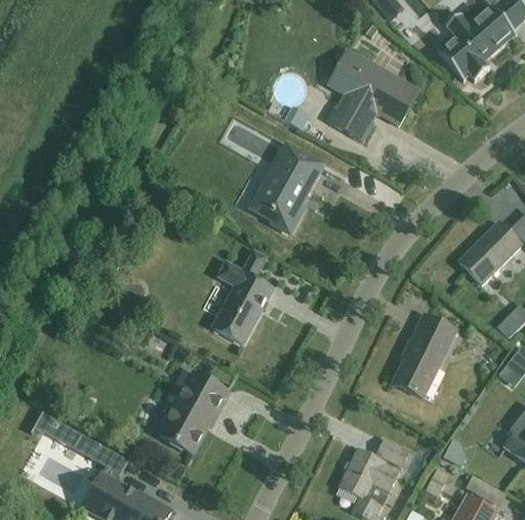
[(485,0),(490,6),(439,50),(438,49),(437,50),(462,80),(465,79),(463,78),(469,73),(474,78),(473,79),(474,81),(489,67),(488,66),(487,67),(483,62),(483,61),(482,58),(489,53),(490,54),(514,34),(515,35),(517,34),(499,14),(515,0),(517,0),(485,0)]
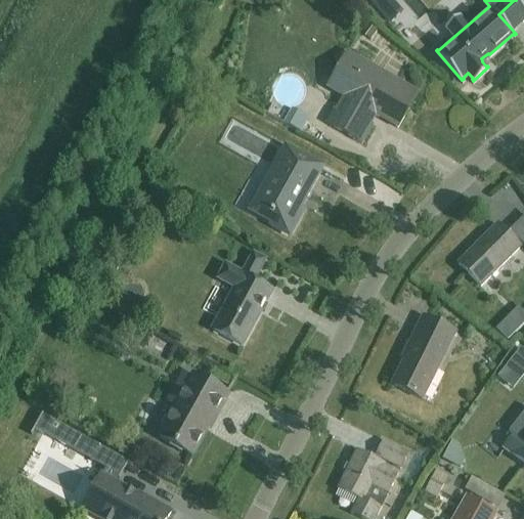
[(398,124),(417,90),(347,49),(333,74),(349,83),(329,120),(361,138),(377,112),(398,124)]
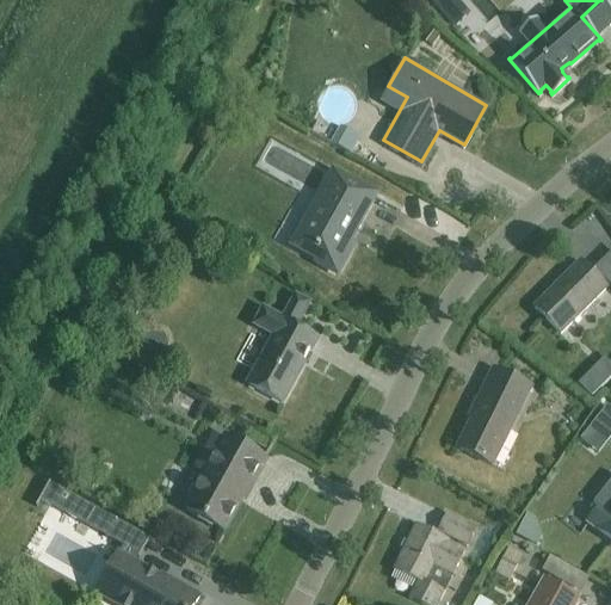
[(333,141),(349,150),(357,137),(340,128),(333,141)]
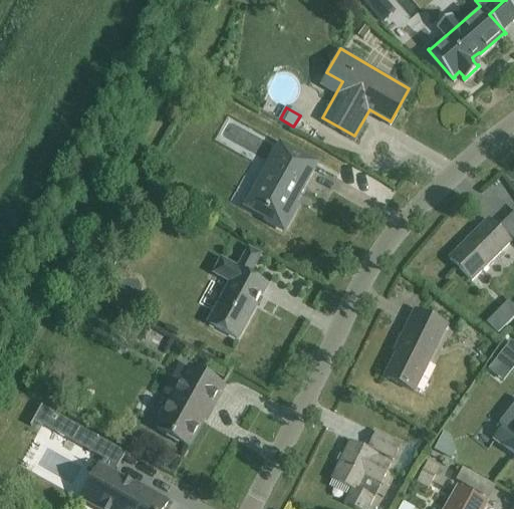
[(294,199),(315,161),(280,142),(258,182),(263,185),(254,201),(270,209),(266,217),(283,226),(297,201),(294,199)]
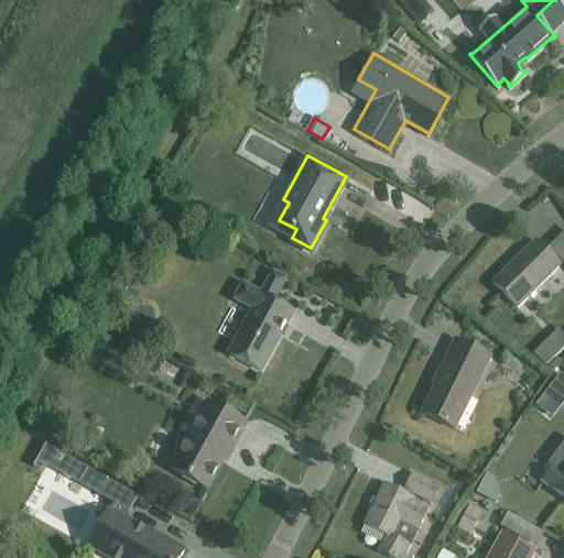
[(518,304),(560,261),(535,238),(494,280),(518,304)]
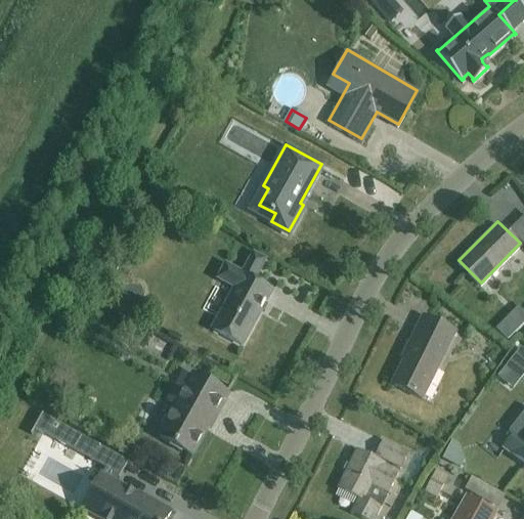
[(271,287),(252,276),(263,257),(253,251),(243,271),(225,262),(219,274),(235,284),(213,326),(242,341),(271,287)]
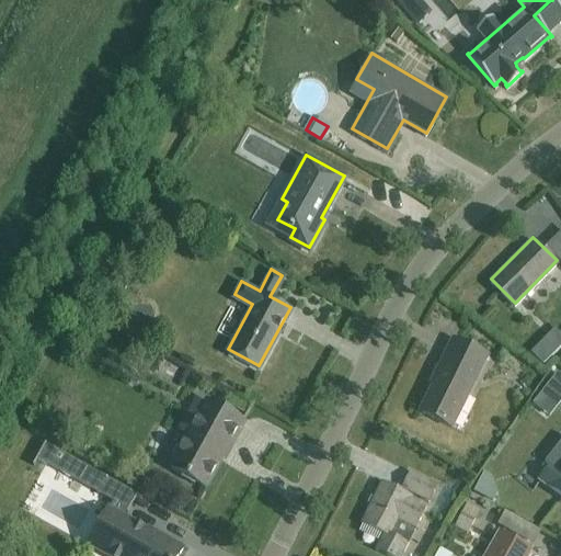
[(451,423),(487,353),(451,336),(437,364),(442,366),(421,408),(451,423)]
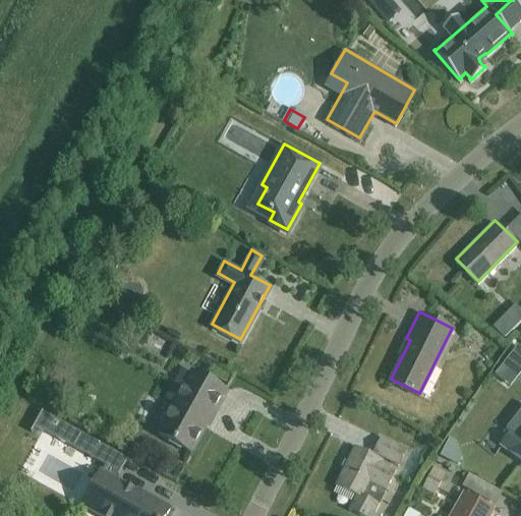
[(505,313),(494,325),(505,335),(515,324),(505,313)]
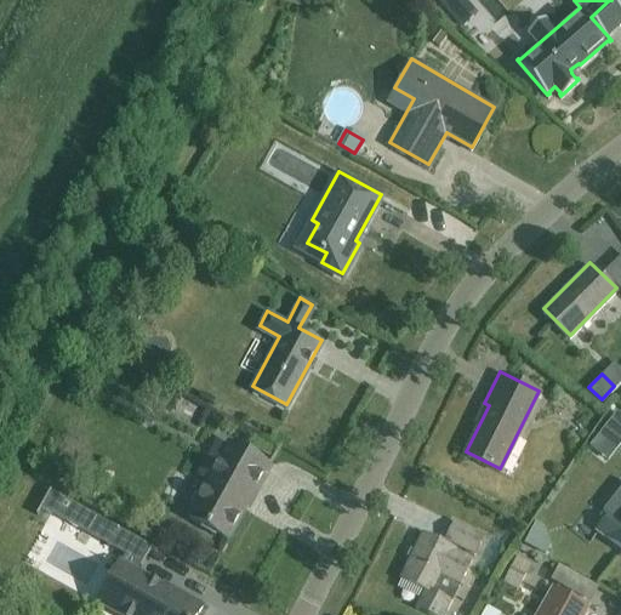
[(187,388),(180,410),(201,419),(209,396),(187,388)]
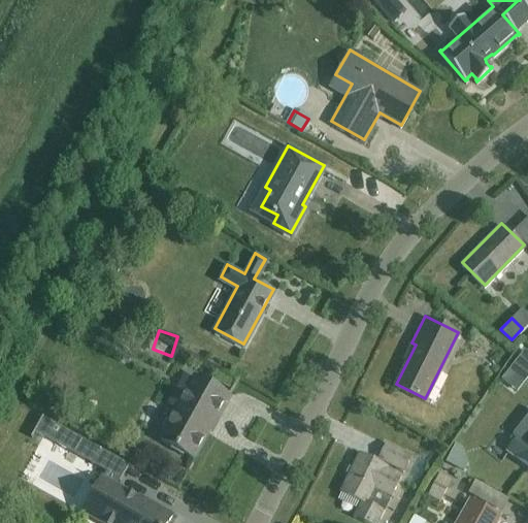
[(527,352),(524,349),(514,362),(527,372),(527,371),(527,352)]
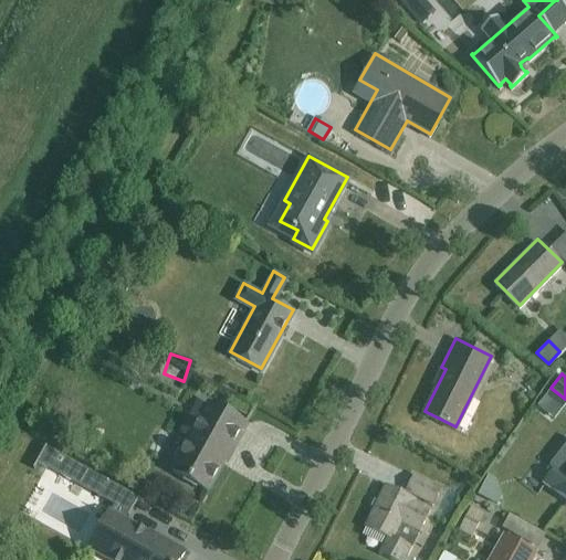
[(179,430),(190,436),(171,468),(206,487),(230,444),(232,445),(244,423),(208,403),(206,407),(196,400),(179,430)]
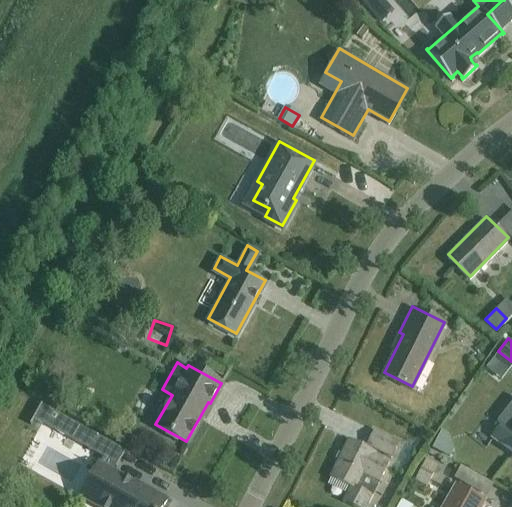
[(503,421),(492,434),(511,449),(511,397),(497,417),(503,421)]
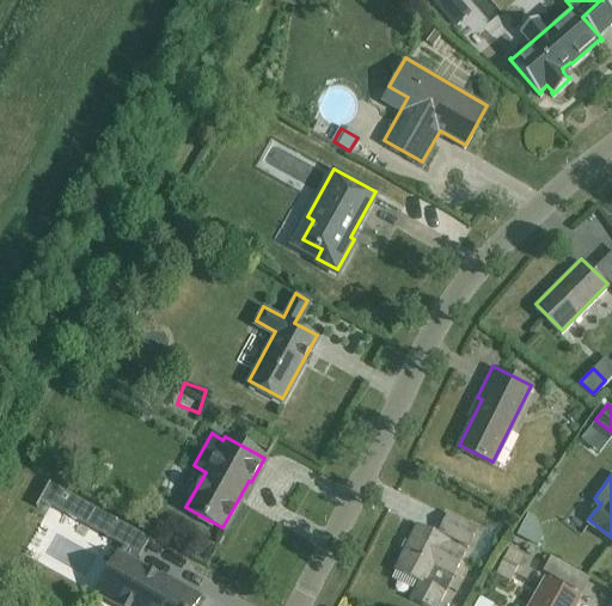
[(49,479),(40,496),(49,501),(59,485),(49,479)]
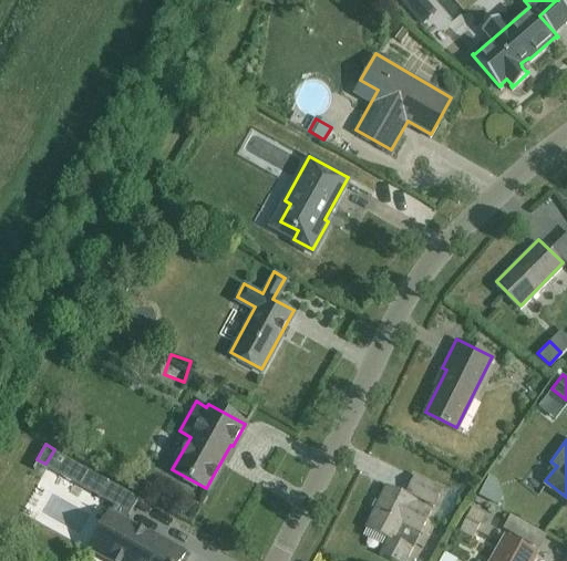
[(71,458),(63,474),(114,502),(109,511),(90,547),(115,560),(177,560),(183,552),(124,520),(137,496),(71,458)]
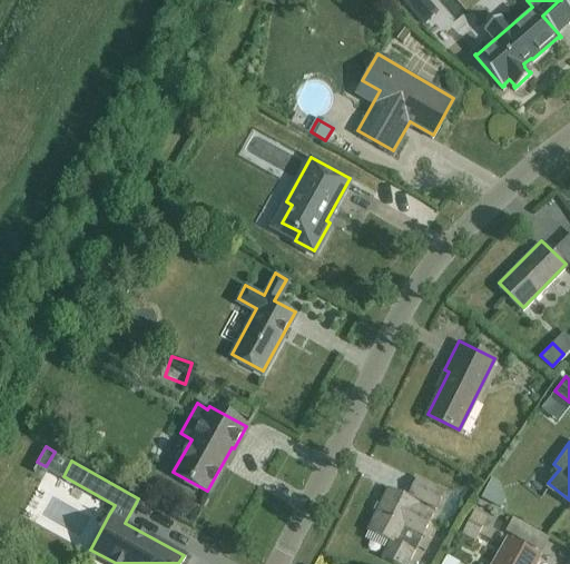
[(435,505),(444,488),(418,476),(410,492),(435,505)]
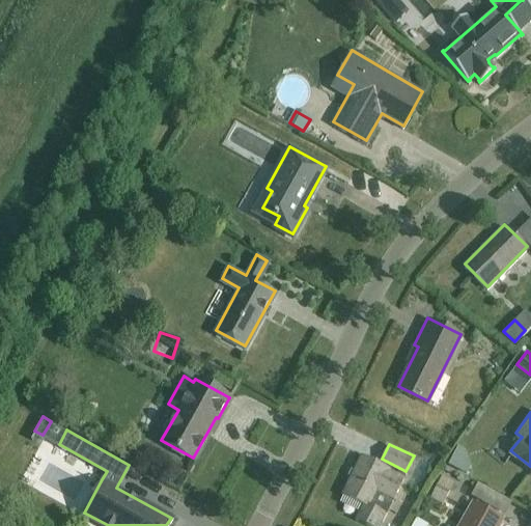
[(375,525),(379,525),(404,474),(361,453),(342,491),(363,501),(356,516),(375,525)]
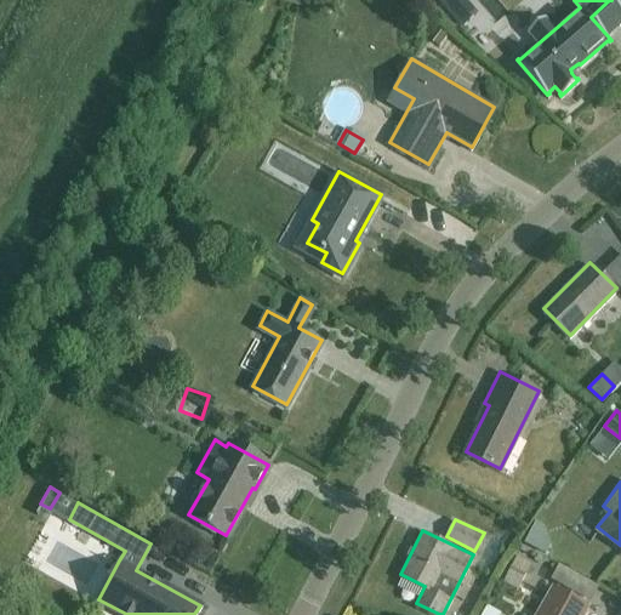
[(530,561),(518,554),(506,579),(517,585),(530,561)]
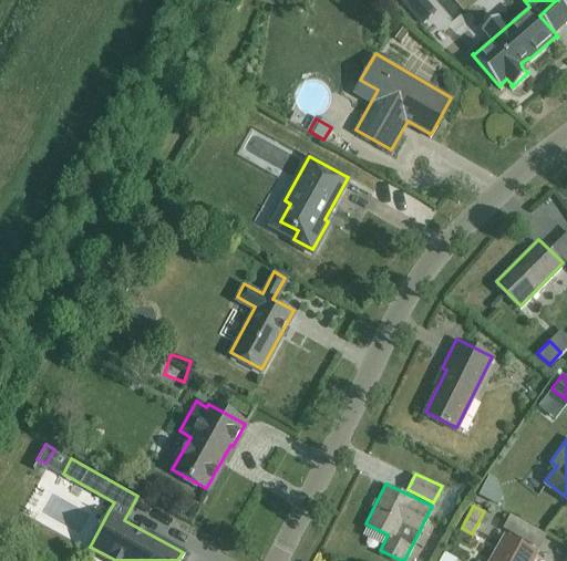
[(531,560),(537,552),(533,549),(505,534),(490,560),(531,560)]
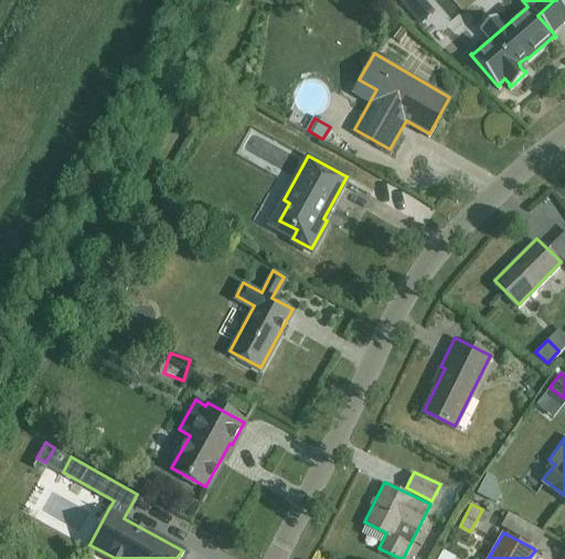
[(444,549),(437,558),(454,558),(456,556),(444,549)]
